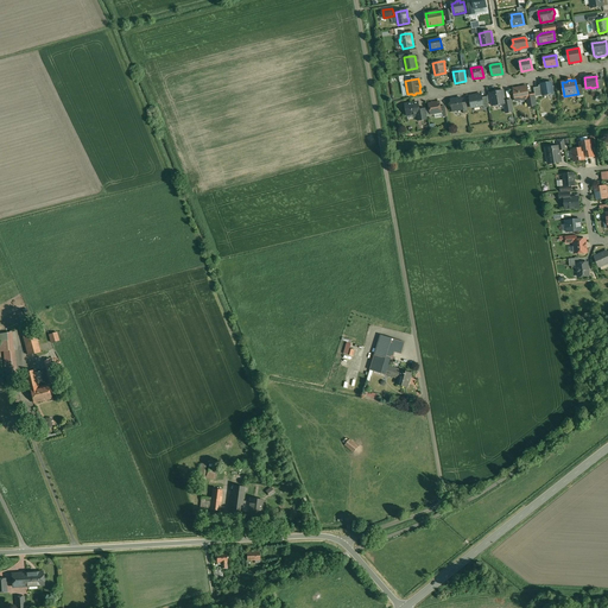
[(551,82),(542,84),(542,86),(539,86),(539,87),(539,90),(542,90),(543,95),(553,94),(551,82)]
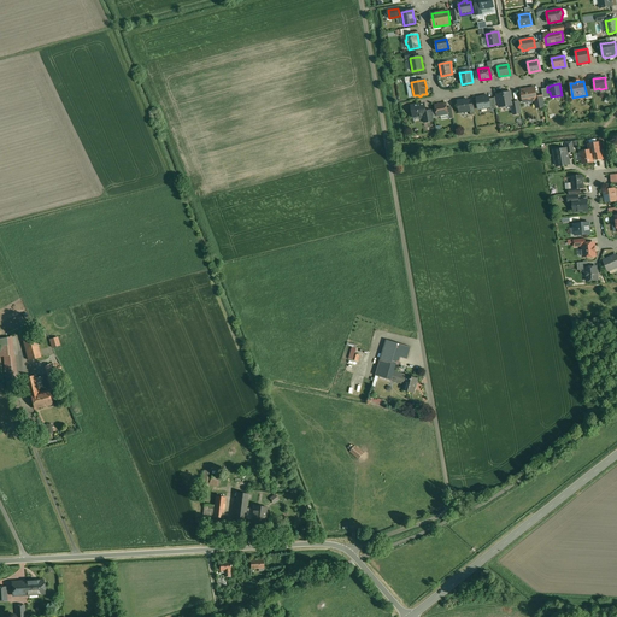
[(535,88),(522,90),(523,103),(536,100),(538,100),(536,98),(535,88)]
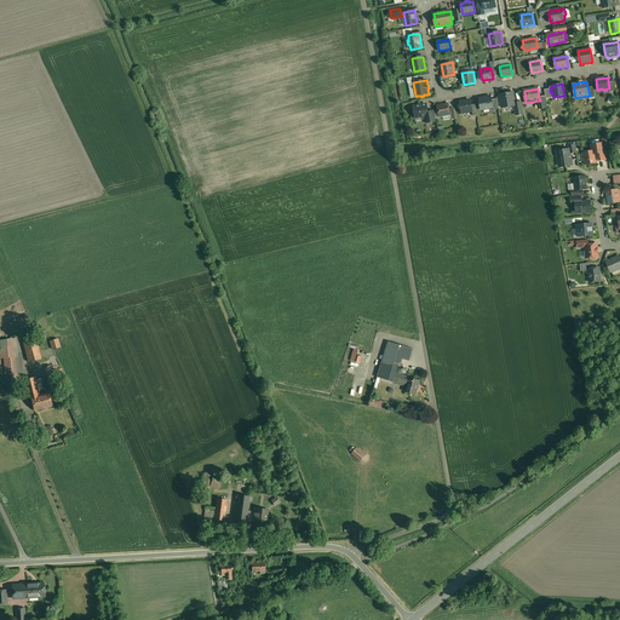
[(514,92),(500,95),(503,108),(515,105),(516,105),(515,103),(514,92)]
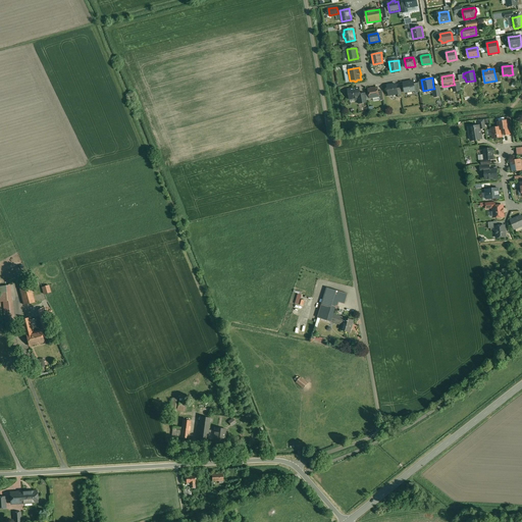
[(413,82),(404,83),(405,93),(415,91),(414,84),(413,82)]
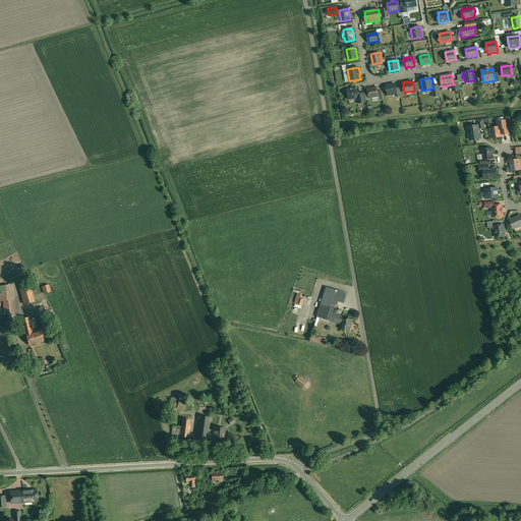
[(396,84),(387,85),(388,95),(397,94),(396,89),(396,84)]
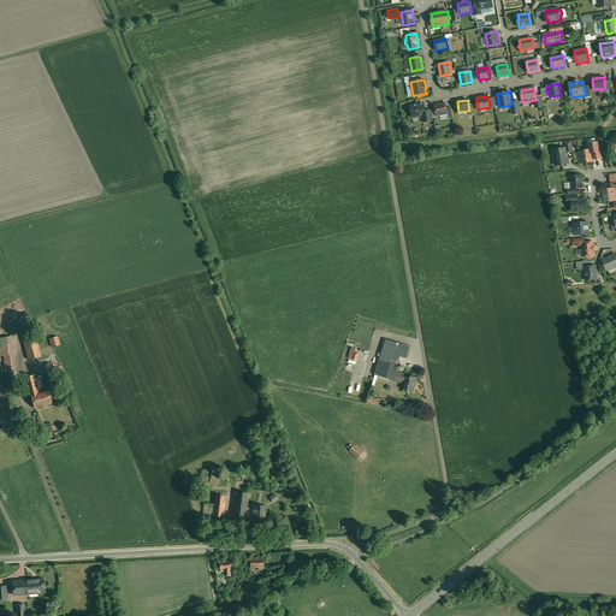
[(425,106),(421,104),(410,106),(413,116),(418,114),(420,116),(422,116),(426,114),(425,111),(425,106)]
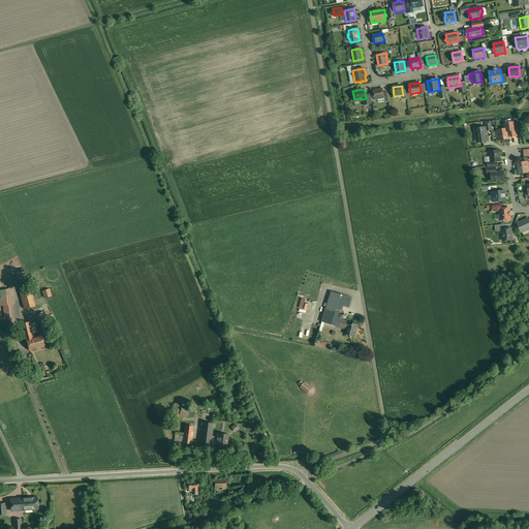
[(382,89),(373,91),(375,99),(376,100),(378,99),(378,98),(384,97),(383,93),(382,89)]
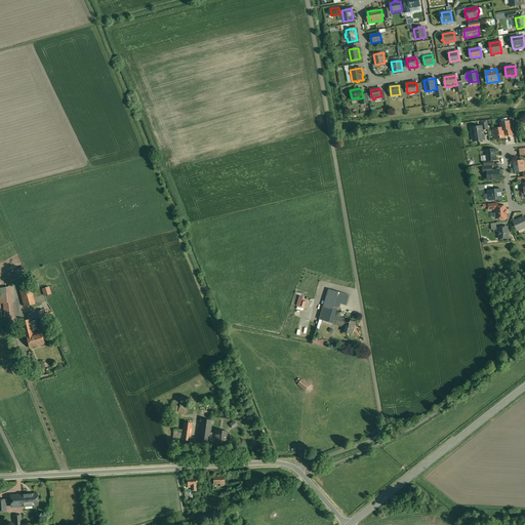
[(368,93),(362,94),(363,97),(360,98),(361,105),(369,103),(368,93)]
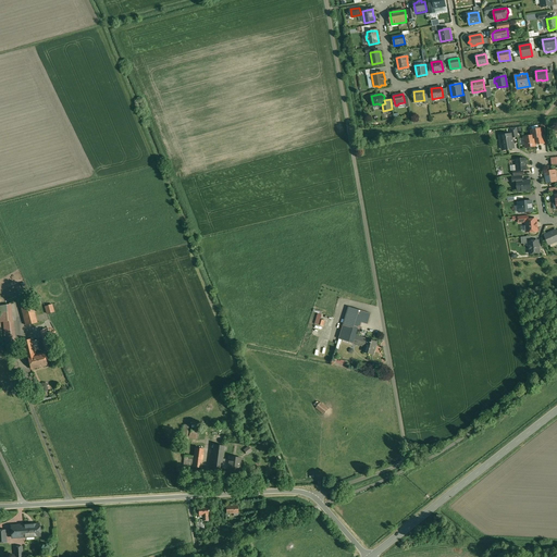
[(542,128),(531,131),(532,136),(534,135),(534,138),(537,138),(539,145),(544,144),(542,128)]
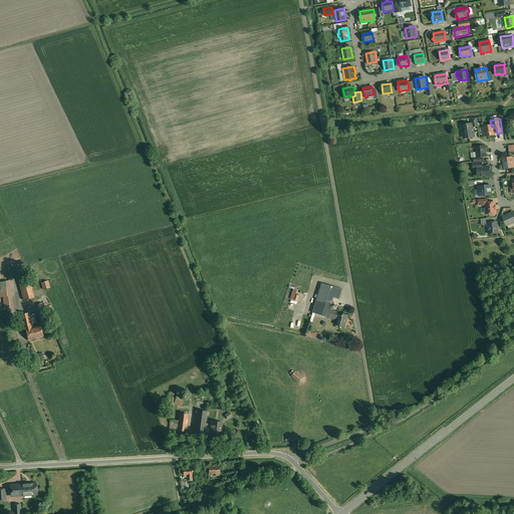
[(472,123),(462,125),(463,132),(464,131),(465,139),(475,137),(473,127),(472,123)]
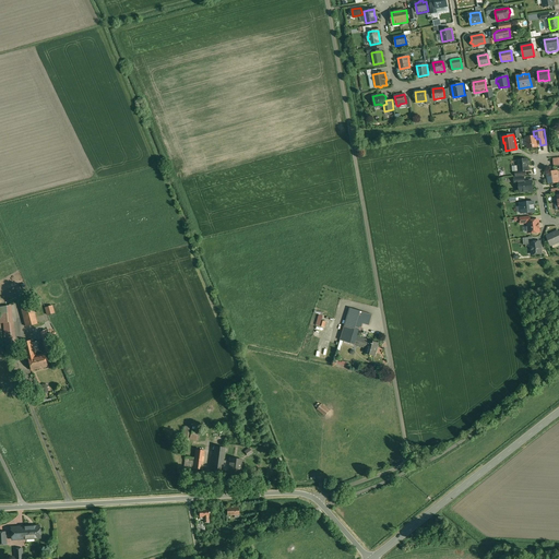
[(534,137),(525,138),(527,149),(537,146),(536,139),(536,135),(534,137)]
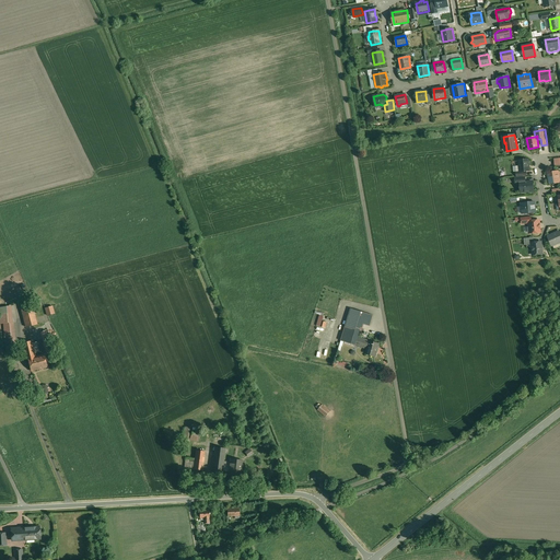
[(526,160),(518,161),(520,172),(529,171),(528,164),(529,163),(529,162),(526,160)]
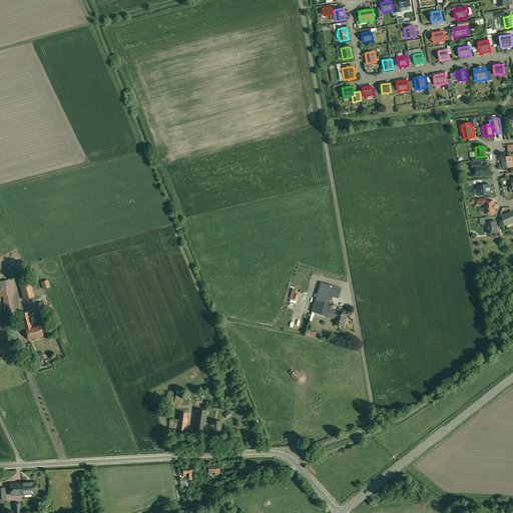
[(511,157),(501,159),(503,168),(512,166),(511,157)]
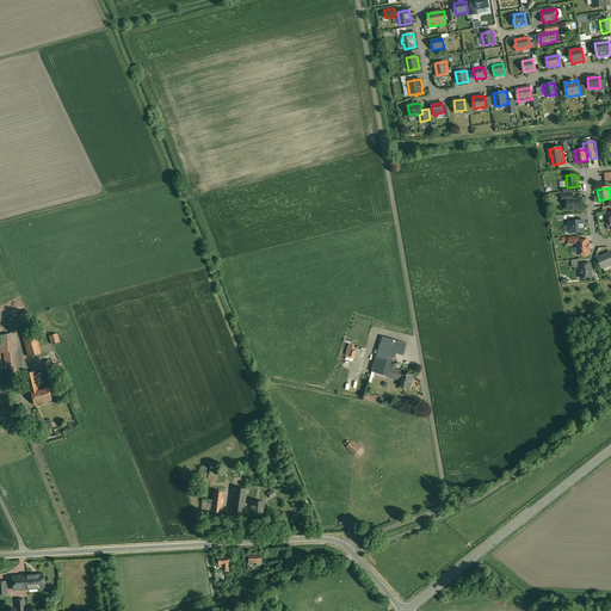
[(573,198),(567,199),(568,210),(582,209),(581,198),(573,198)]
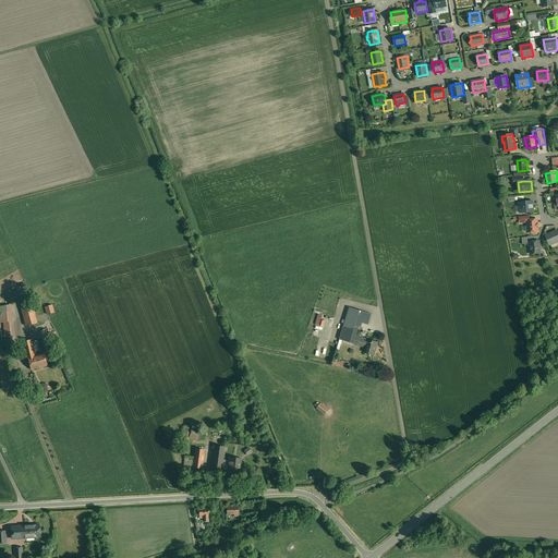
[(533,202),(519,203),(520,213),(534,211),(533,202)]
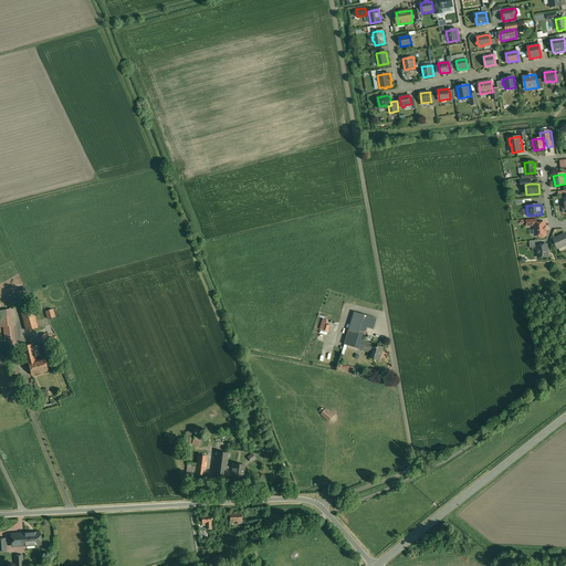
[(536,223),(534,223),(534,226),(535,230),(534,231),(534,233),(535,234),(535,236),(546,234),(545,222),(536,223)]
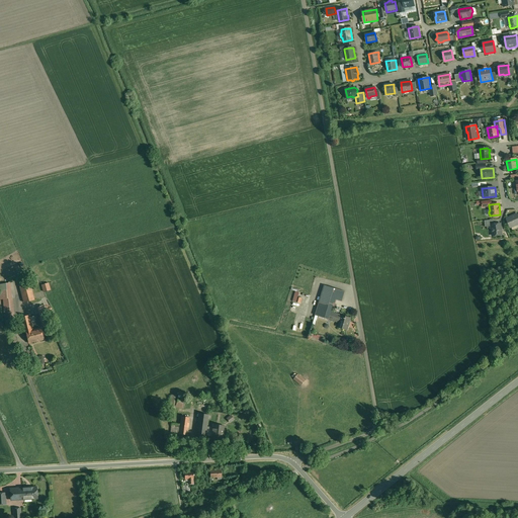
[(517,214),(517,213),(506,219),(510,228),(517,224),(517,214)]
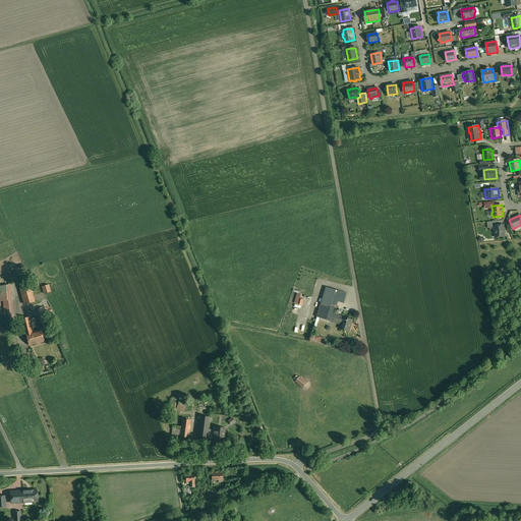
[(497,226),(495,226),(495,228),(496,234),(497,234),(497,237),(505,236),(504,225),(497,226)]
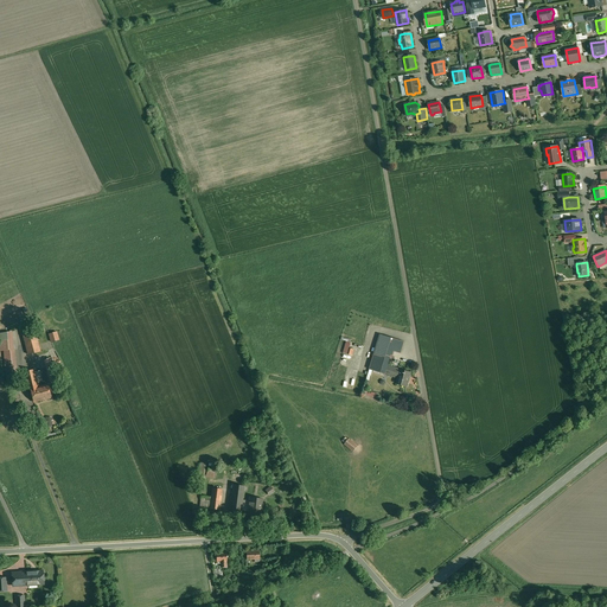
[(13,331),(0,333),(0,351),(4,351),(5,375),(18,374),(13,331)]
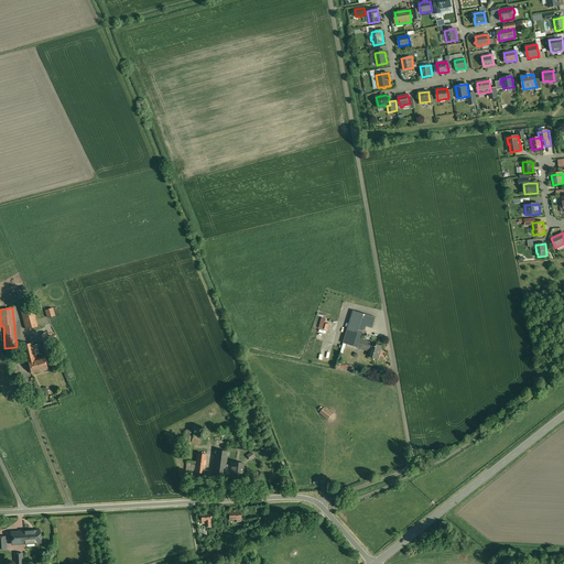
[(25,329),(38,326),(33,311),(21,314),(25,329)]
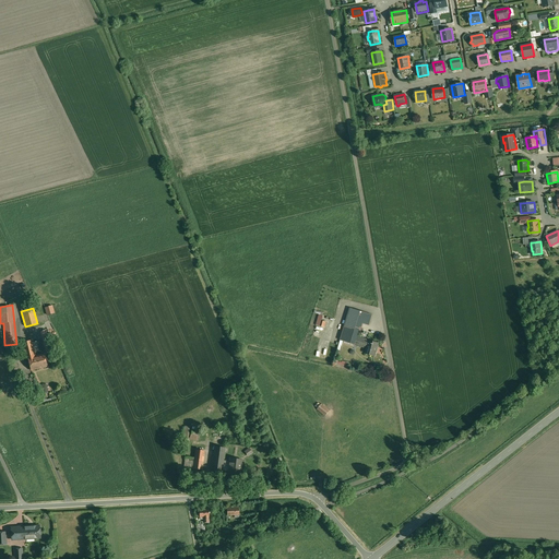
[(372,314),(351,308),(341,341),(355,344),(356,341),(357,337),(359,330),(361,331),(363,323),(369,325),(372,314)]
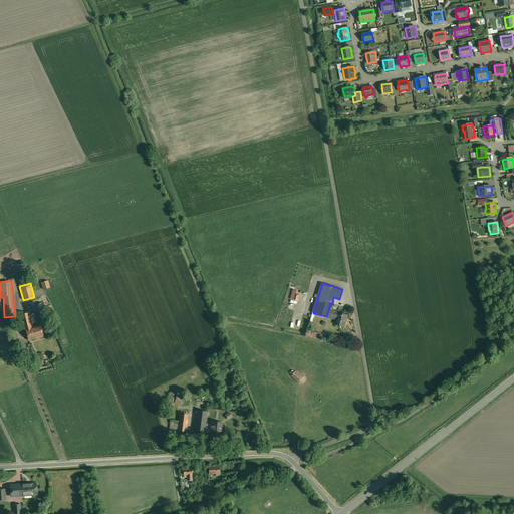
[(42,303),(37,305),(42,324),(48,322),(42,303)]
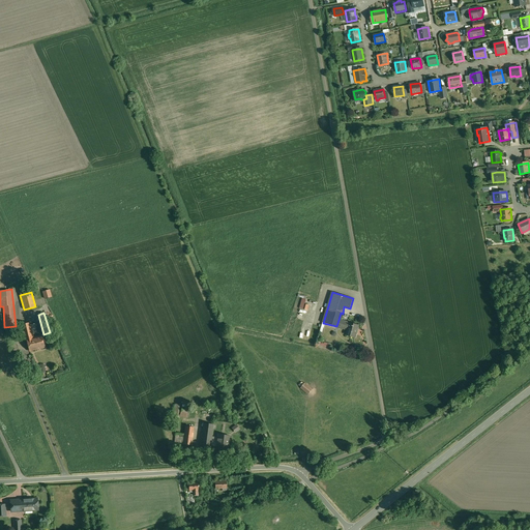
[(359,325),(350,323),(339,320),(337,323),(349,326),(347,334),(355,337),(359,325)]
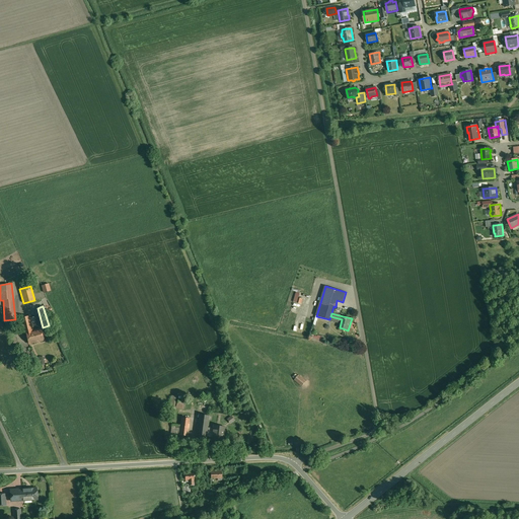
[(29,315),(20,318),(24,335),(26,334),(28,345),(45,341),(42,328),(32,330),(30,323),(35,321),(34,316),(29,318),(29,315)]
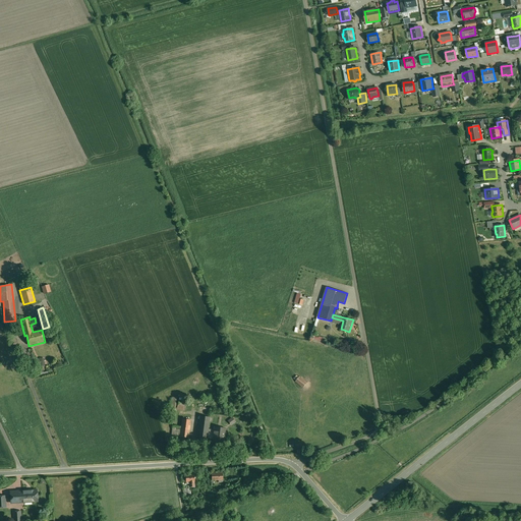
[(296,381),(304,389),(309,384),(301,375),(296,381)]
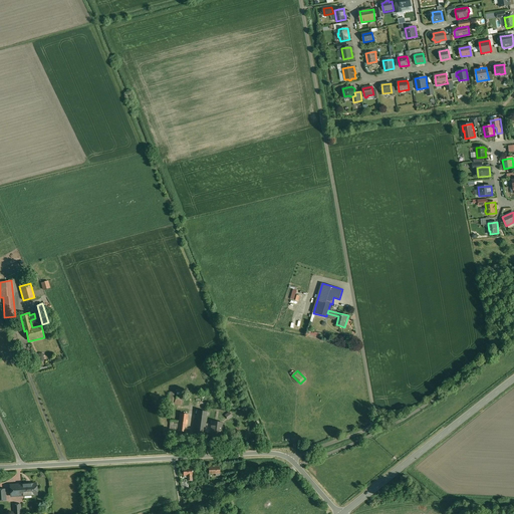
[(207,412),(198,411),(195,434),(204,435),(205,428),(207,412)]
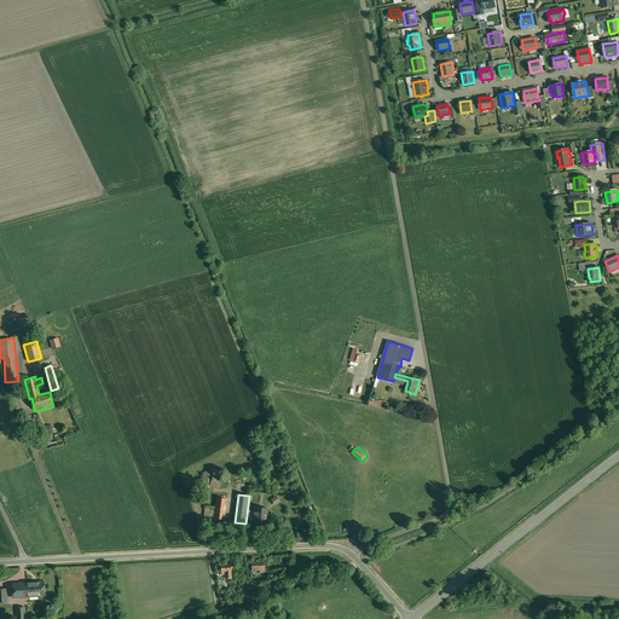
[(277,505),(282,501),(277,496),(272,499),(277,505)]
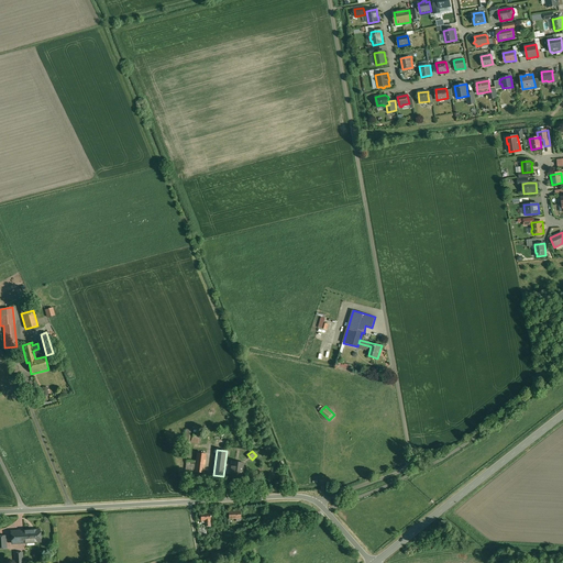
[(206,454),(197,453),(196,462),(195,472),(203,473),(206,454)]
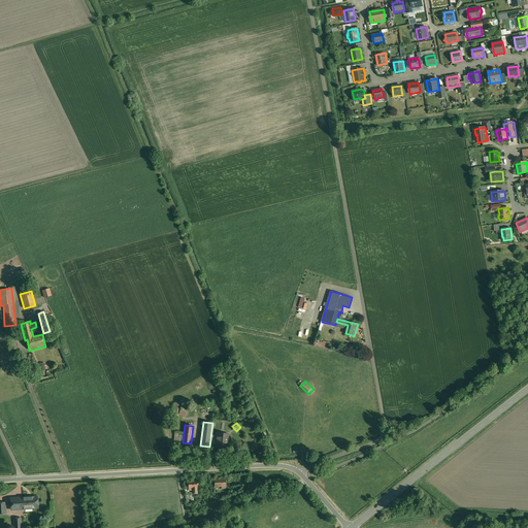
[(184,433),(175,432),(174,441),(183,442),(184,433)]
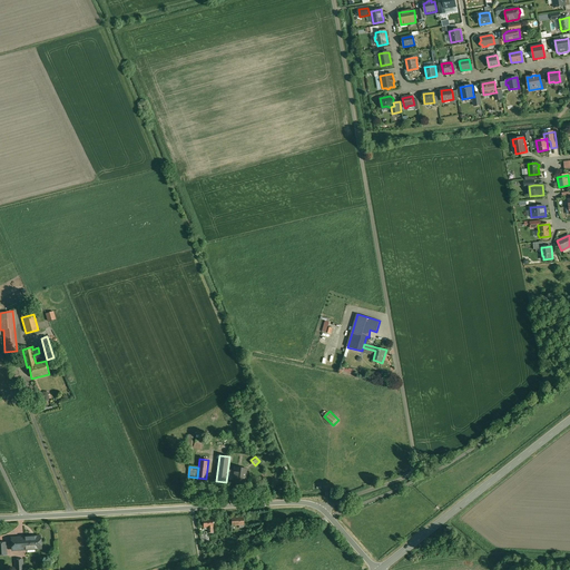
[(247,469),(235,468),(234,475),(227,474),(227,480),(234,480),(233,482),(245,484),(247,469)]
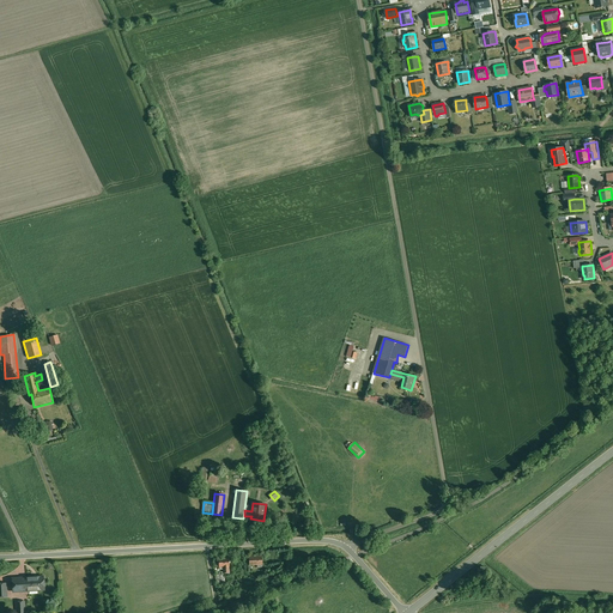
[(43,577),(12,578),(13,592),(44,589),(43,577)]
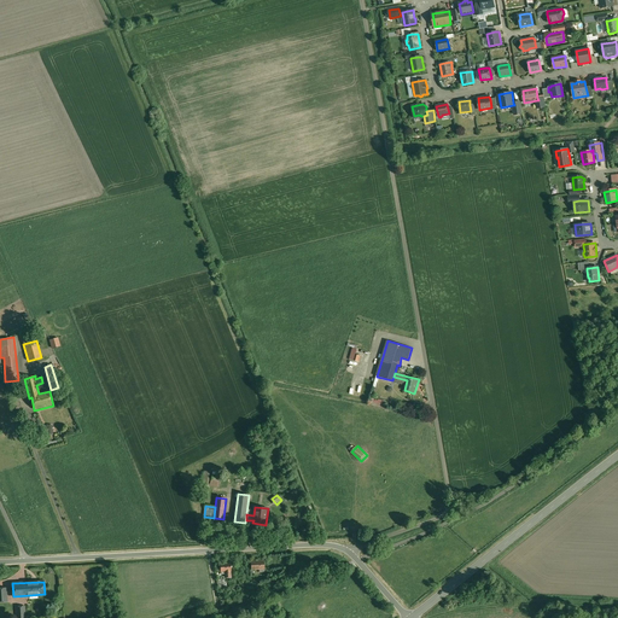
All buildings are outlined.
